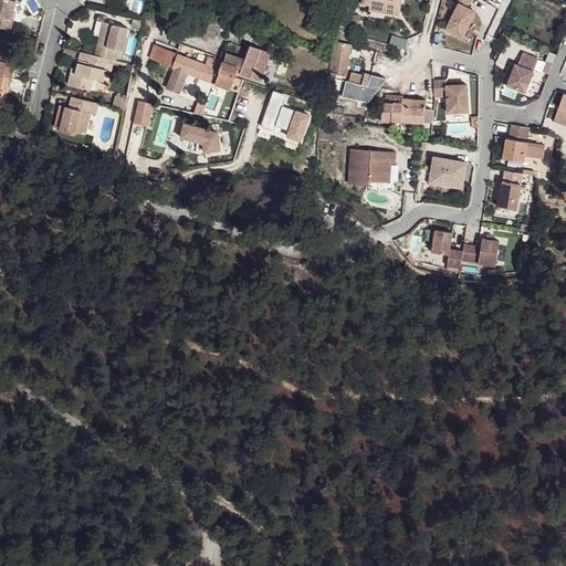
[(0,0),(0,29),(12,33),(16,22),(11,21),(13,12),(16,2),(6,0),(0,0)]
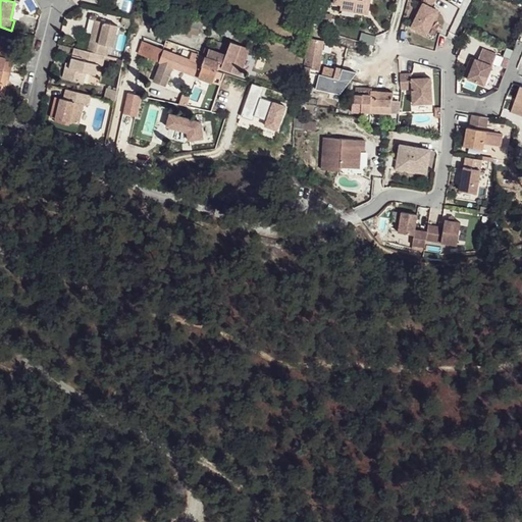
[(357,0),(356,7),(356,12),(367,14),(369,0),(357,0)]
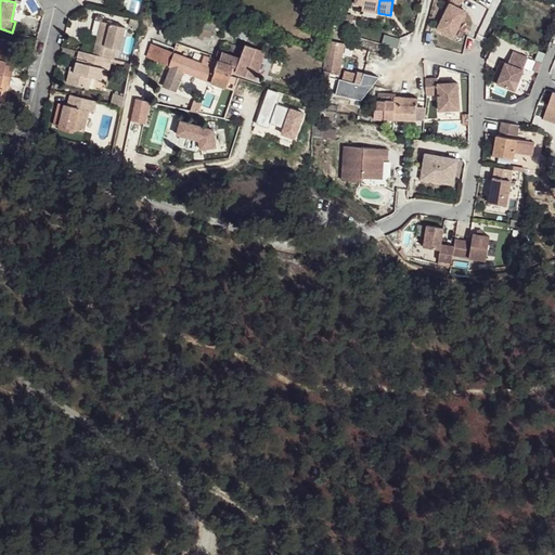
[(460,9),(464,0),(451,0),(452,1),(439,30),(455,38),(467,12),(460,9)]
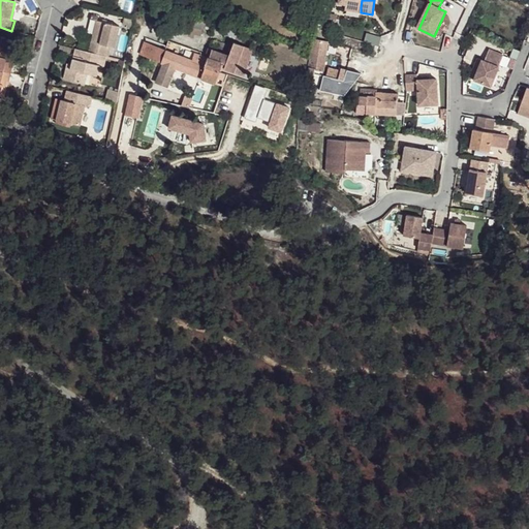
[(179,9),(177,16),(206,24),(206,18),(179,9)]
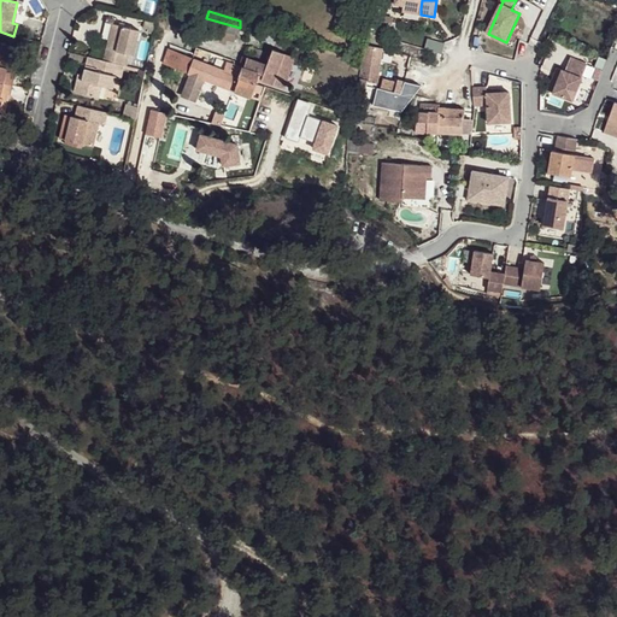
[(371,17),(351,12),(348,22),(370,27),(371,17)]
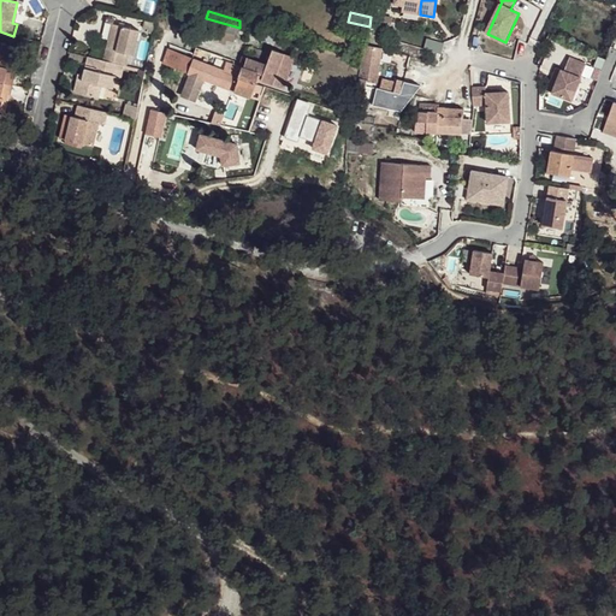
[(240,28),(206,18),(205,23),(236,34),(240,28)]
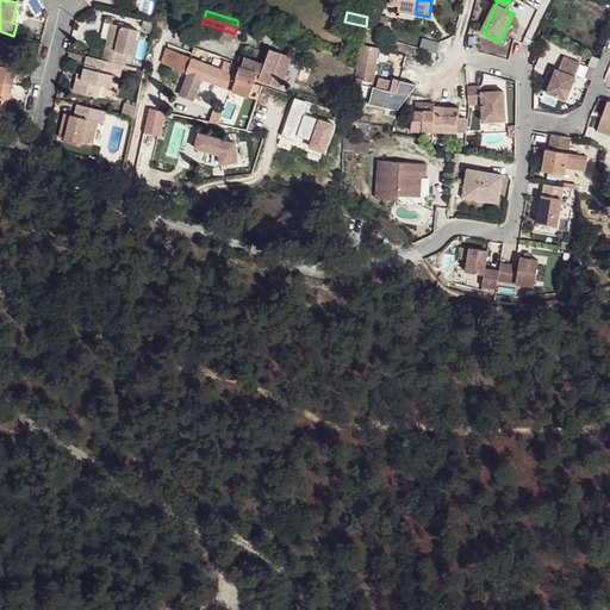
[(138,31),(113,24),(104,63),(123,68),(125,55),(132,56),(138,31)]
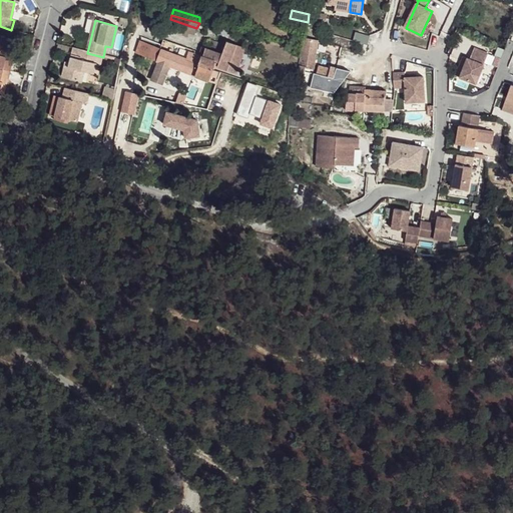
[(300,67),(316,67),(317,39),(301,39),(300,67)]
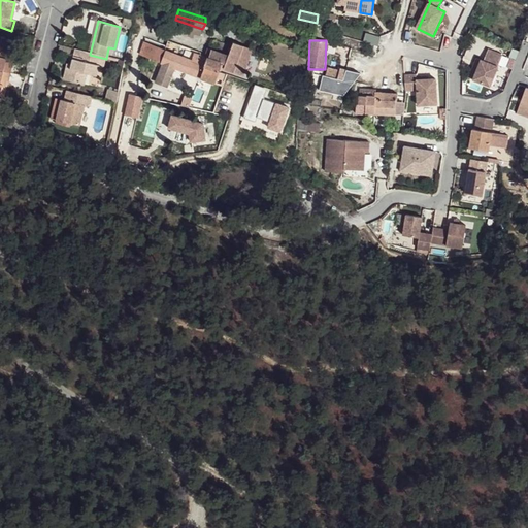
[(204,57),(188,51),(186,57),(159,48),(154,60),(162,63),(158,81),(169,85),(174,68),(213,83),(220,63),(223,64),(222,68),(251,77),(260,52),(232,41),(231,45),(232,45),(229,56),(215,51),(215,50),(208,46),(204,57)]
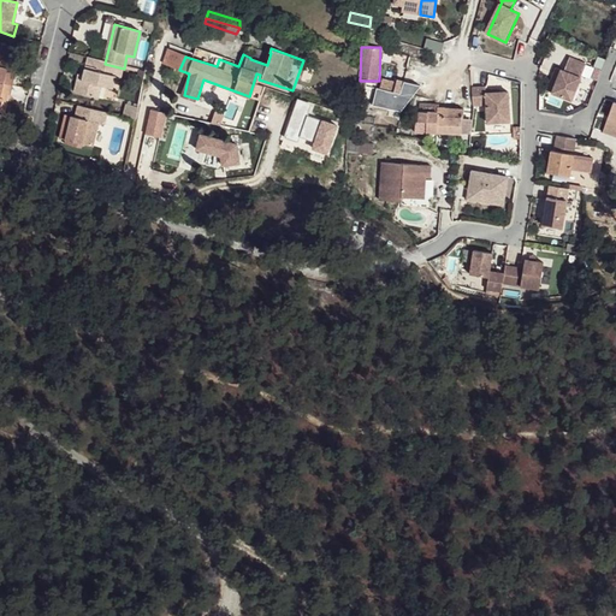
[(15,52),(3,49),(0,54),(0,53),(0,83),(13,87),(16,77),(13,76),(7,75),(9,69),(11,69),(15,52)]
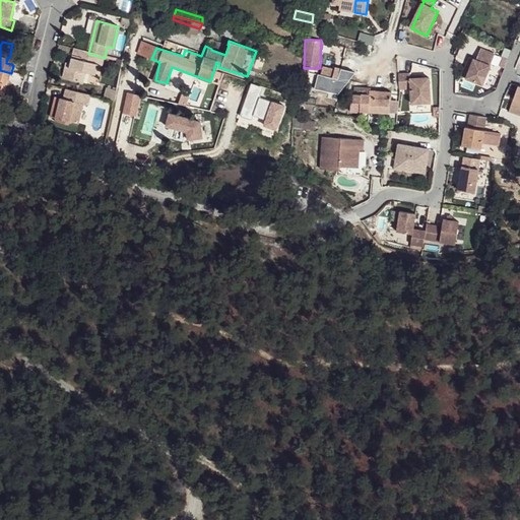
[(472,58),(464,78),(480,84),(493,54),(478,48),(474,59),(472,58)]
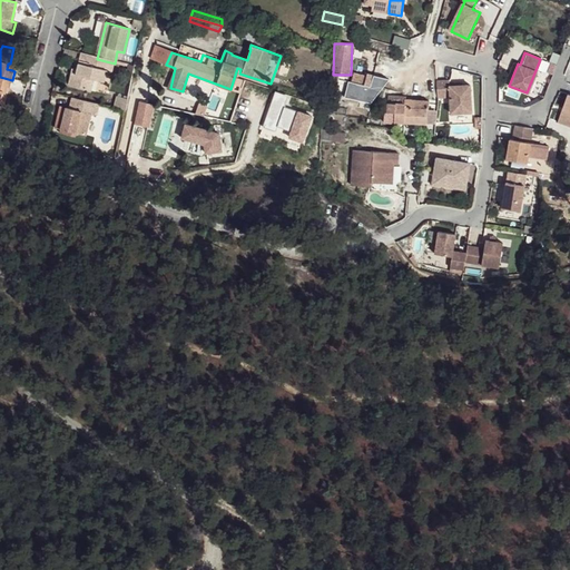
[(115,64),(81,55),(77,76),(72,75),(69,88),(91,92),(95,81),(105,84),(108,72),(112,74),(115,64)]
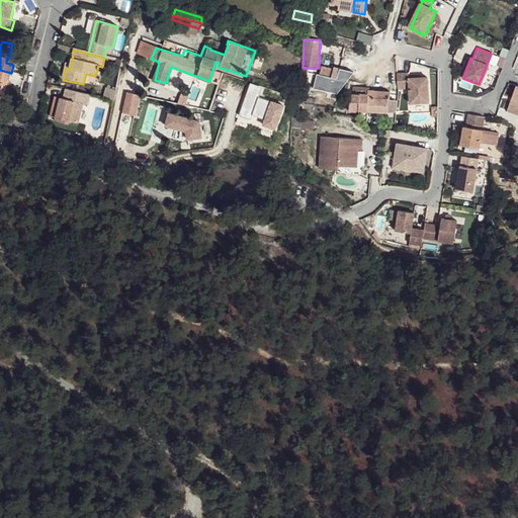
[(332,70),(364,78),(368,59),(336,51),(333,63),(332,70)]
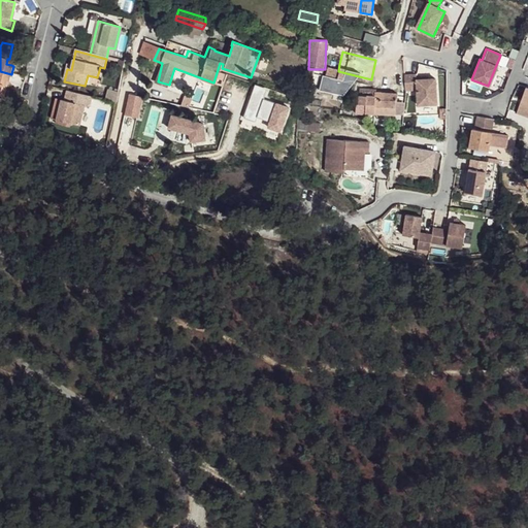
[(339,64),(331,62),(329,69),(338,71),(339,64)]
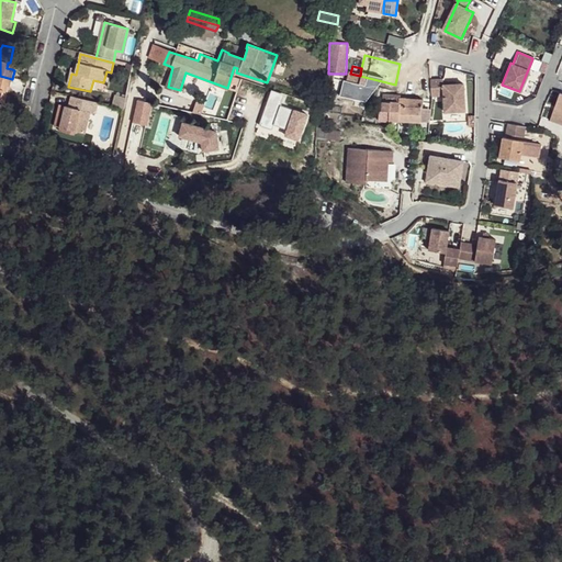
[(10,88),(12,79),(0,76),(0,108),(3,96),(0,94),(0,92),(0,91),(1,87),(10,88)]
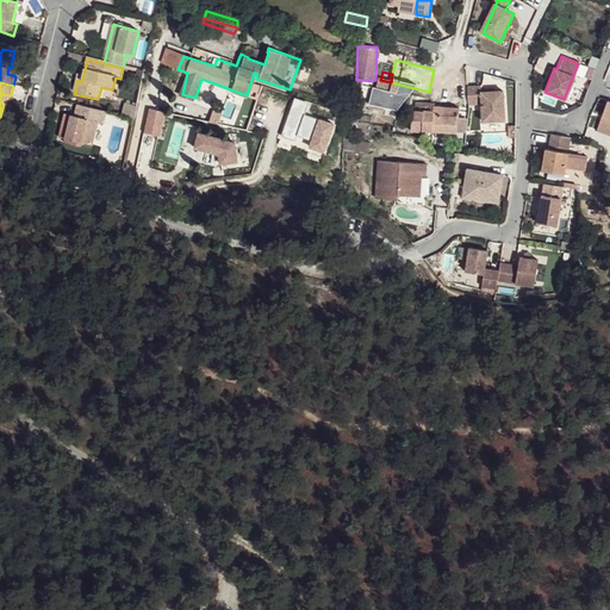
[(480,86),(467,87),(468,105),(481,104),(483,122),(505,120),(503,91),(492,91),(480,92),(480,89),(480,86)]
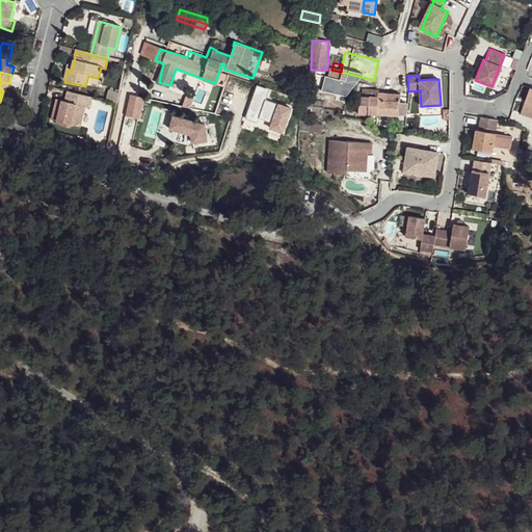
[(531,88),(531,95),(524,94),(520,106),(523,107),(522,112),(519,111),(516,120),(531,124),(531,88)]
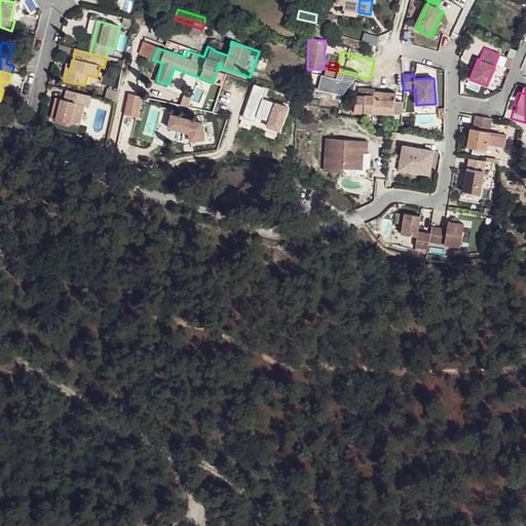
[(265,92),(253,88),(242,119),(255,123),(256,119),(269,123),(267,128),(279,133),(288,109),(262,101),(265,92)]
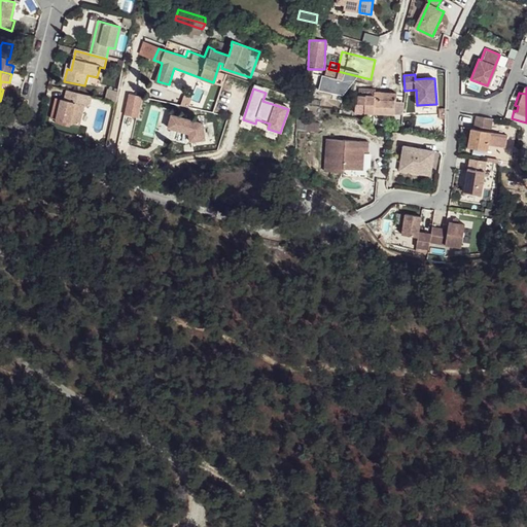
[(398,90),(374,90),(373,92),(356,93),(357,101),(364,101),(365,112),(395,110),(395,97),(397,97),(398,90)]
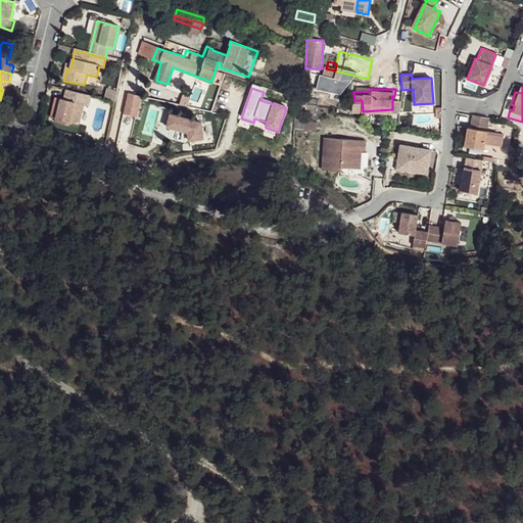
[(92,97),(67,90),(65,99),(61,98),(56,124),(69,127),(70,124),(80,126),(84,106),(89,107),(92,97)]
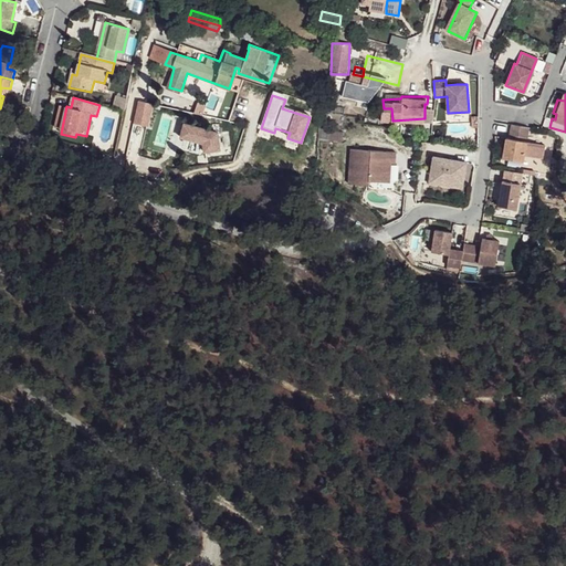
[(284,107),(310,114),(312,103),(286,97),(284,107)]
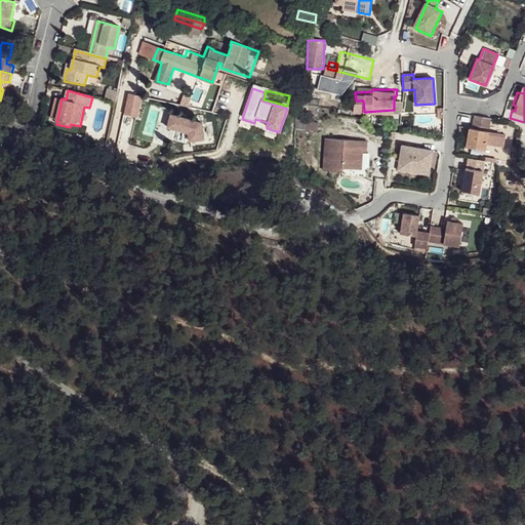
[(143,98),(129,94),(124,115),(137,119),(143,98)]
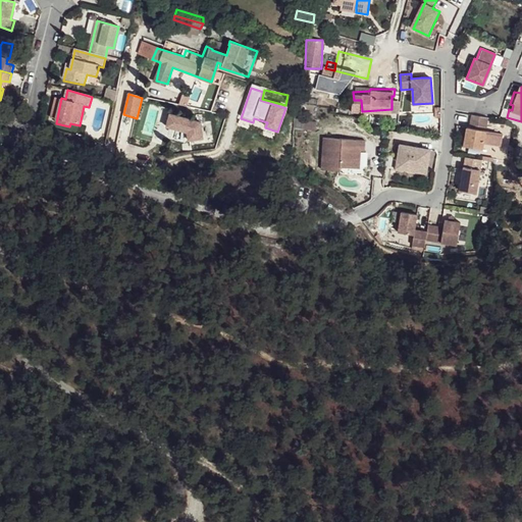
[(61,98),(56,97),(51,122),(56,123),(61,98)]
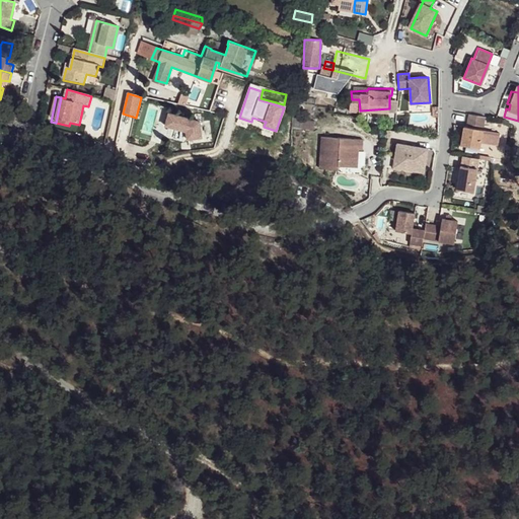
[(200,122),(169,114),(165,126),(187,131),(188,139),(202,137),(200,122)]
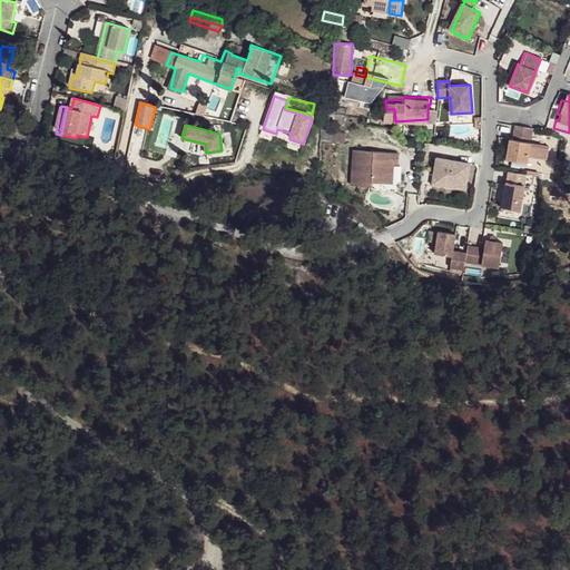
[(533,126),(516,125),(514,135),(532,137),(533,126)]
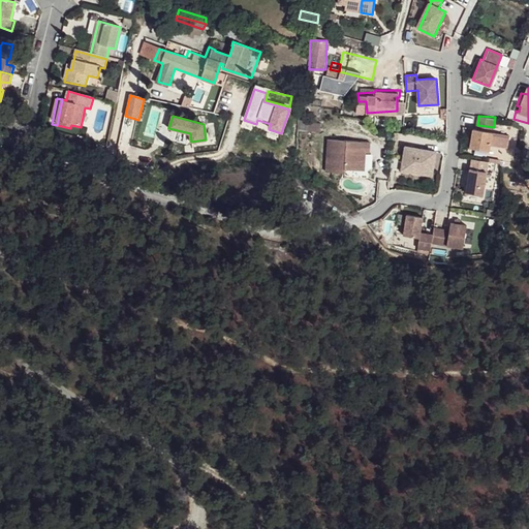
[(321,124),(299,120),(298,127),(320,131),(321,124)]
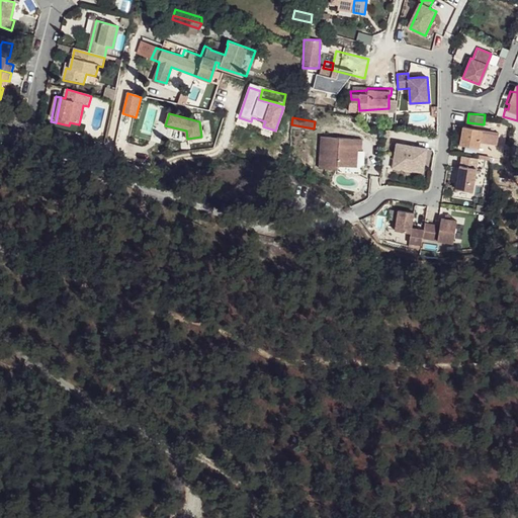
[(499,130),(463,125),(461,145),(481,146),(481,141),(497,142),(499,130)]
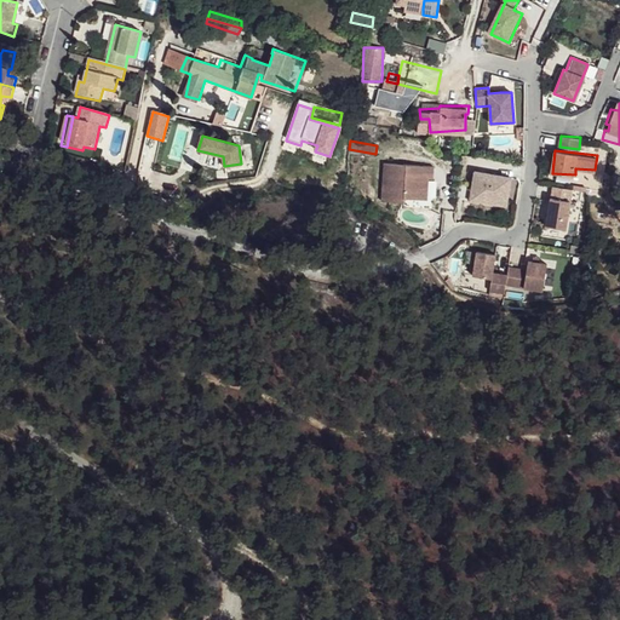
[(435,165),(385,162),(384,200),(406,201),(406,197),(429,199),(429,177),(434,177),(435,165)]
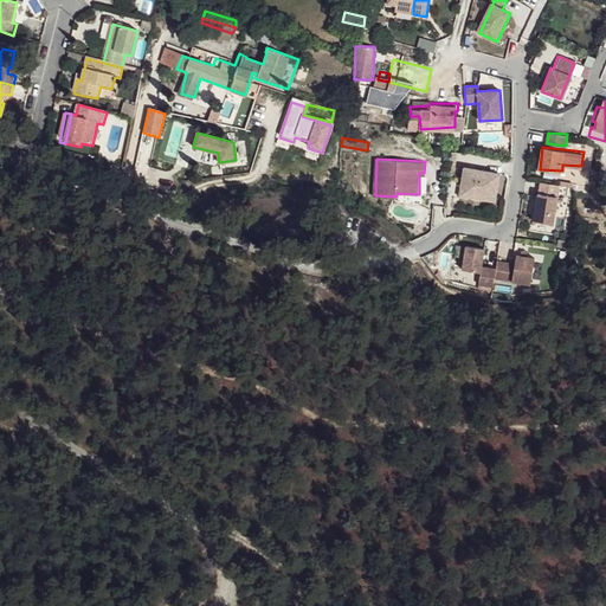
[(501,173),(465,166),(462,191),(497,197),(501,173)]
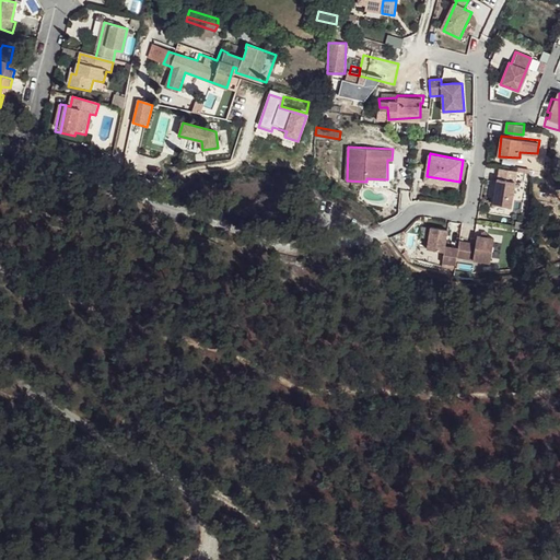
[(516,171),(499,167),(494,205),(512,207),(516,171)]
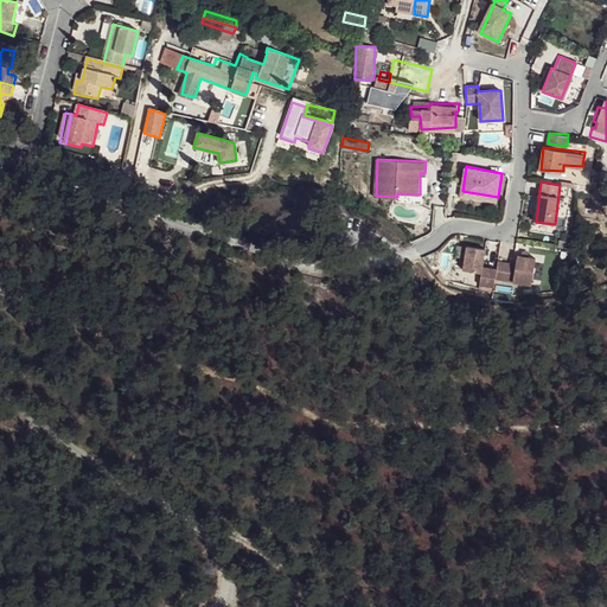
[(498,197),(462,191),(461,195),(497,202),(498,197)]
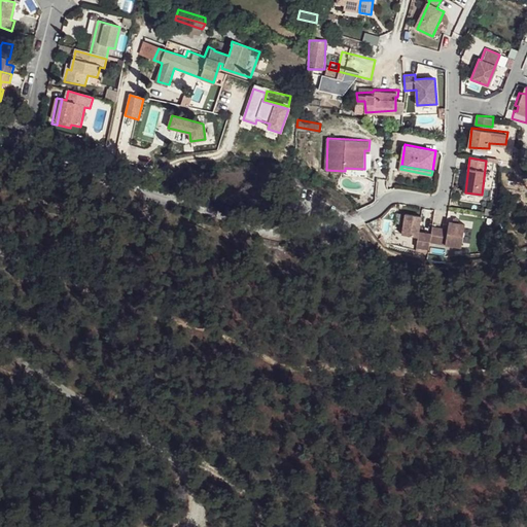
[(422,215),(407,212),(403,234),(419,236),(418,246),(430,248),(432,233),(420,231),(422,215)]
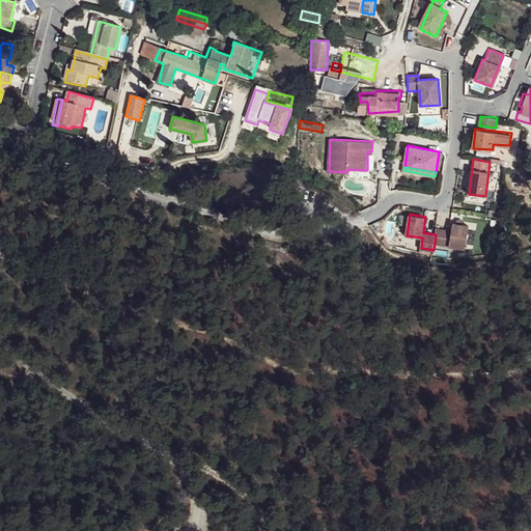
[(470,224),(454,222),(452,229),(437,227),(435,243),(467,248),(470,224)]
